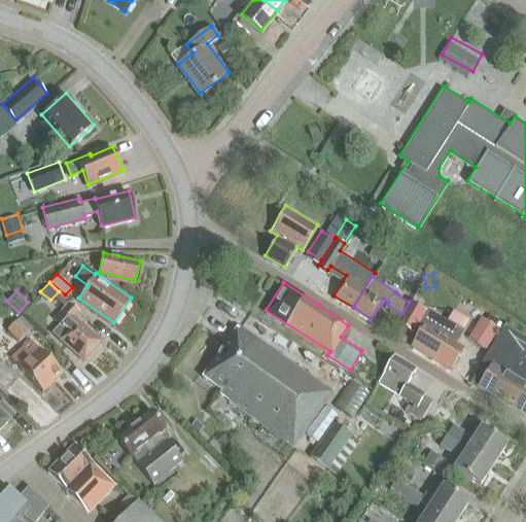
[(450,367),(463,344),(457,341),(464,328),(427,307),(426,308),(412,299),(409,302),(402,313),(397,321),(413,331),(418,321),(423,325),(413,344),(450,367)]
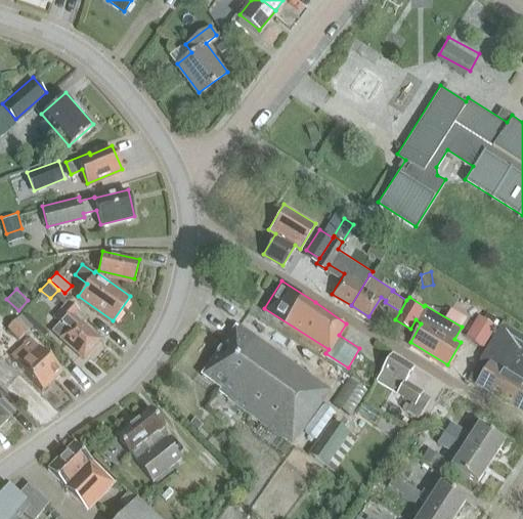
[(84,356),(100,338),(82,321),(87,315),(69,298),(54,314),(60,320),(53,329),(84,356)]
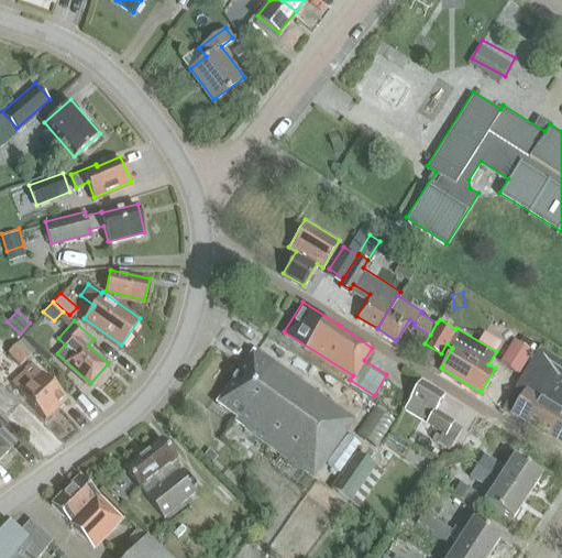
[(20,362),(35,348),(23,335),(8,349),(20,362)]
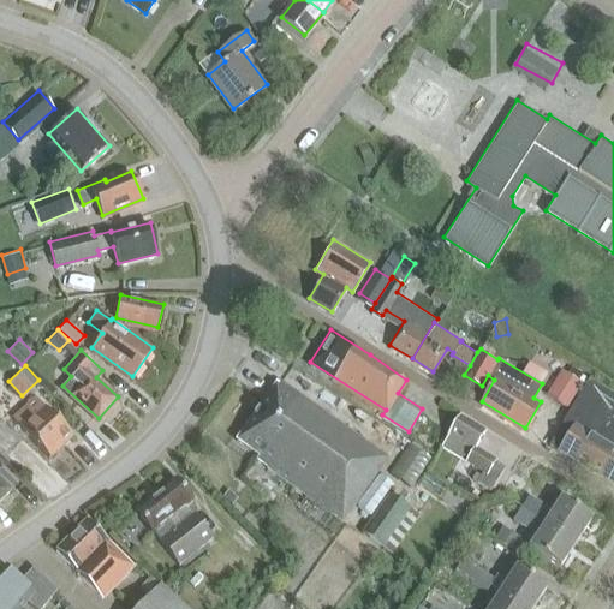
[(308,493),(343,518),(387,454),(279,377),(237,436),(255,449),(252,453),(308,493)]
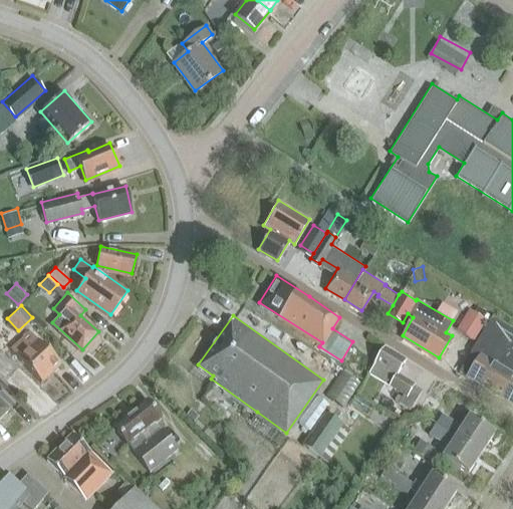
[(512,326),(492,315),(459,369),(467,374),(512,402),(512,326)]
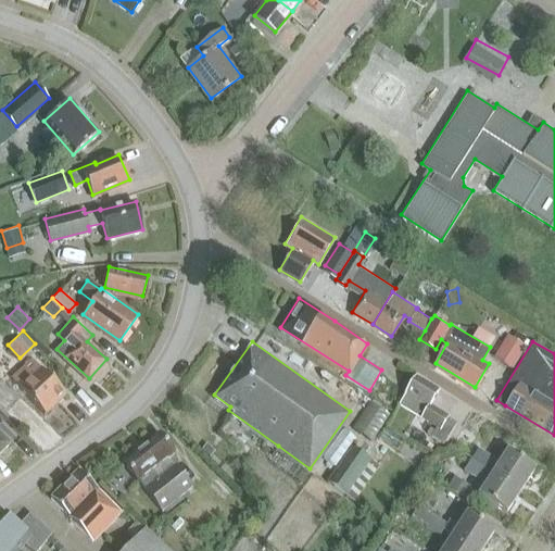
[(501,343),(493,354),(513,366),(520,355),(501,343)]
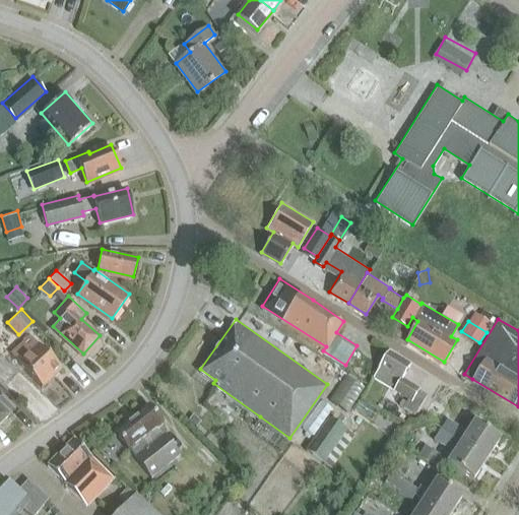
[(42,384),(61,366),(30,333),(21,341),(29,350),(19,360),(42,384)]
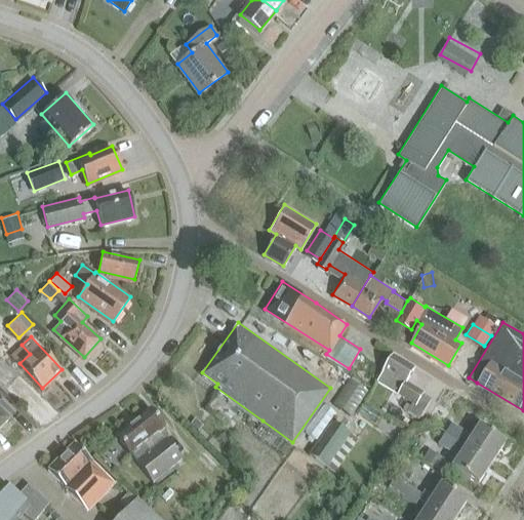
[(415,413),(419,413),(430,396),(405,381),(414,365),(393,352),(376,377),(413,400),(408,408),(415,413)]
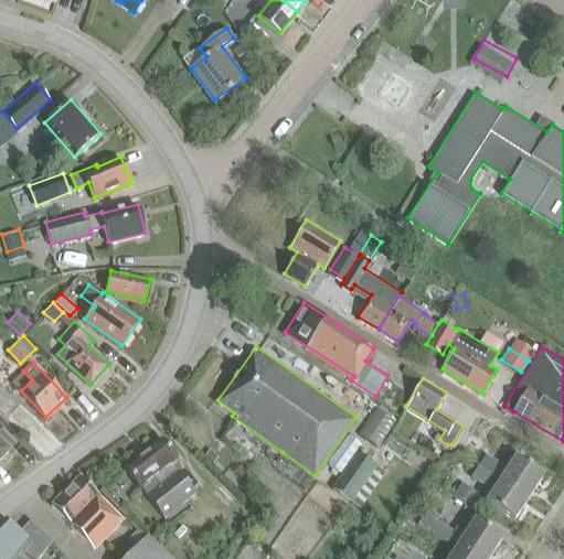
[(370,411),(358,438),(381,448),(393,421),(370,411)]
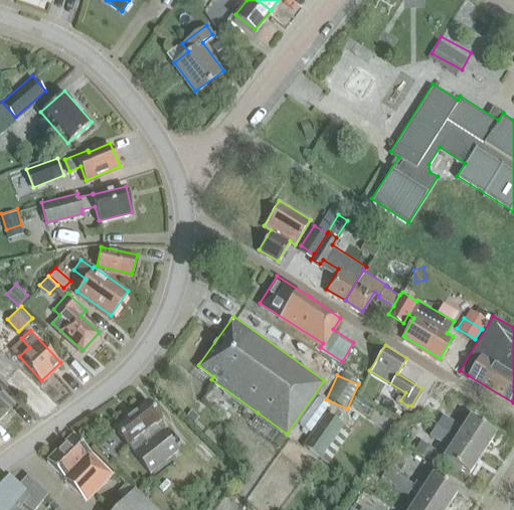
[(0,416),(10,406),(0,396),(0,416)]
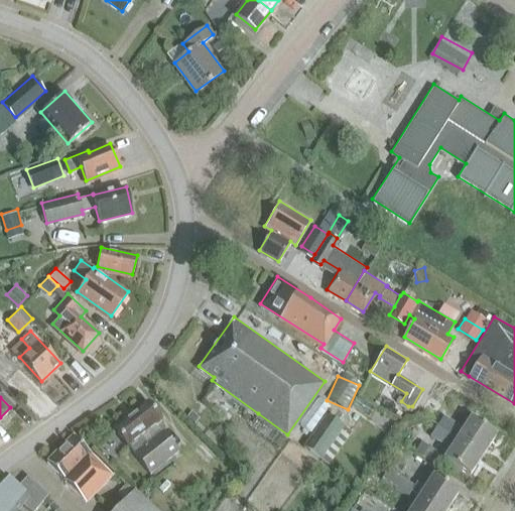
[(161,429),(156,422),(162,417),(147,398),(114,424),(150,472),(179,449),(163,427),(161,429)]
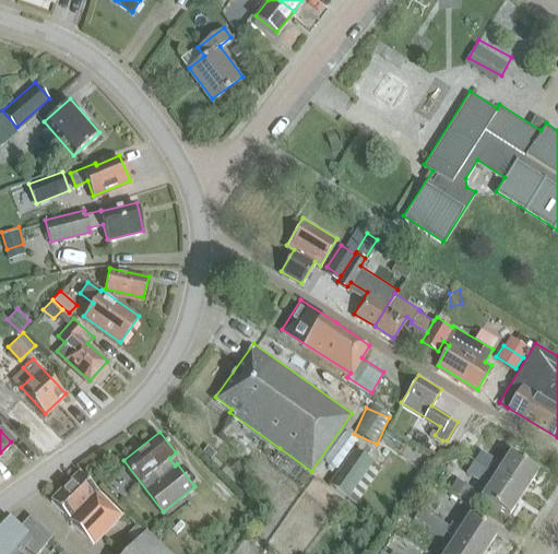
[(450,458),(467,454),(453,445),(448,454),(450,458)]
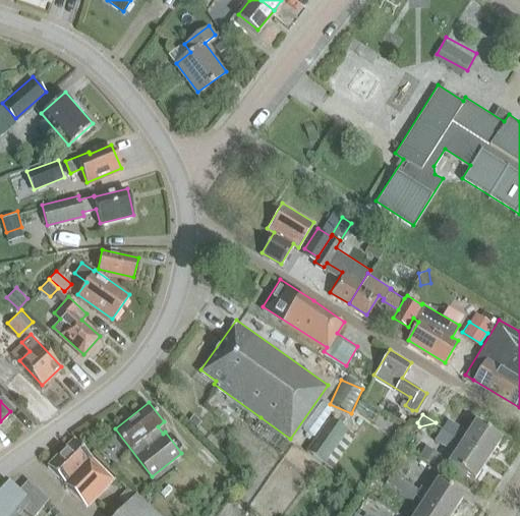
[(332,466),(355,434),(329,415),(306,448),(332,466)]
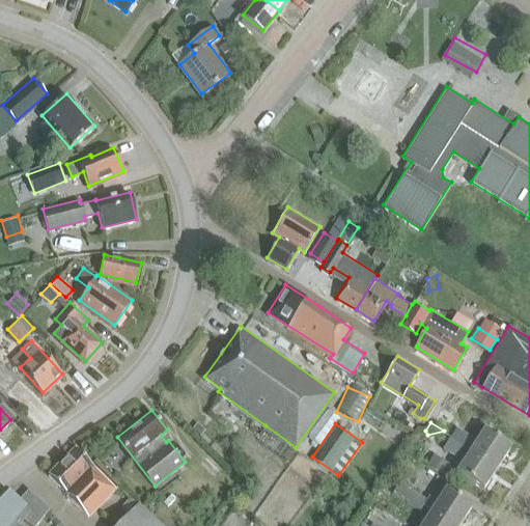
[(456,424),(450,435),(464,444),(471,434),(456,424)]
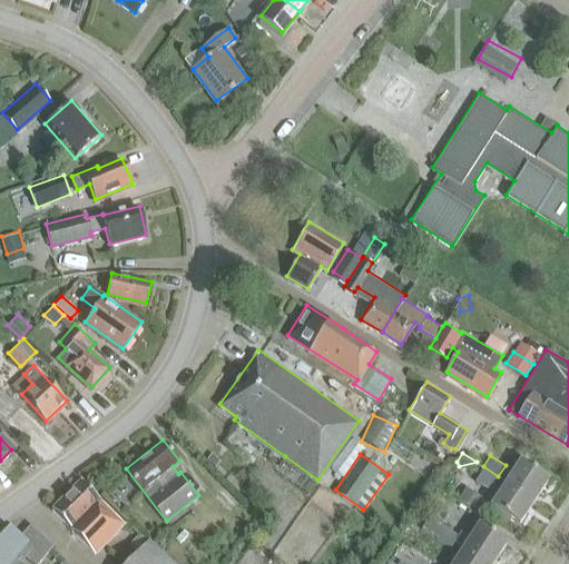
[(520,459),(513,471),(506,482),(533,500),(548,477),(520,459)]
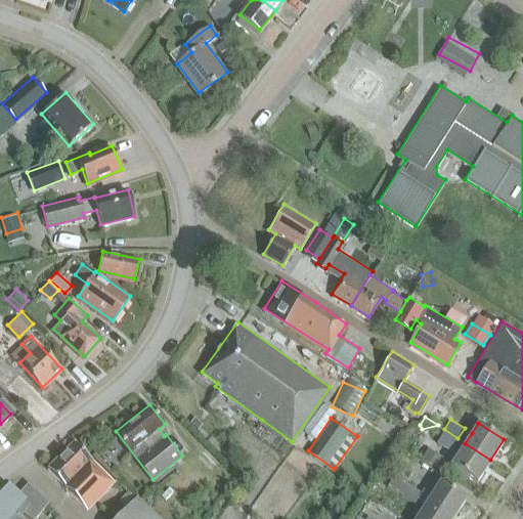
[(438,439),(451,448),(458,438),(444,429),(438,439)]
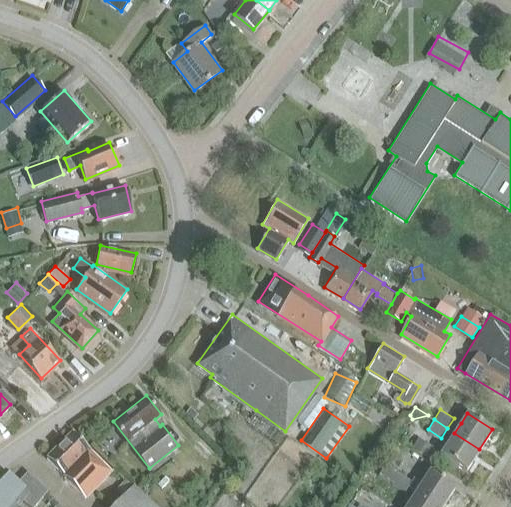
[(84,495),(111,468),(73,430),(47,456),(65,474),(64,474),(84,495)]
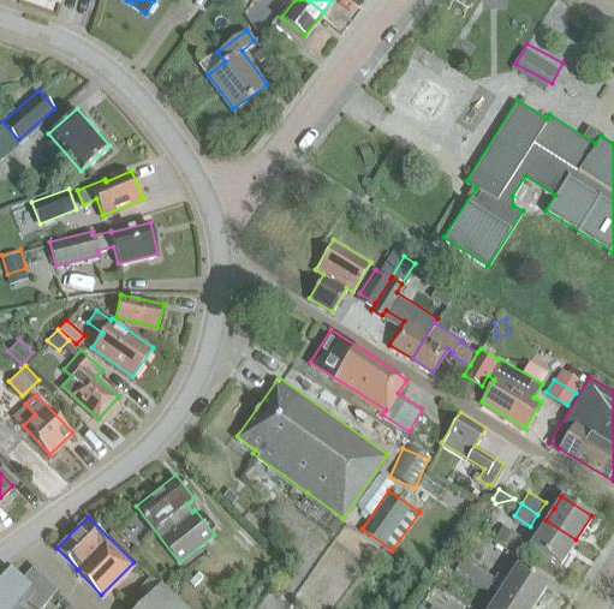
[(576,539),(546,520),(530,544),(560,563),(576,539)]
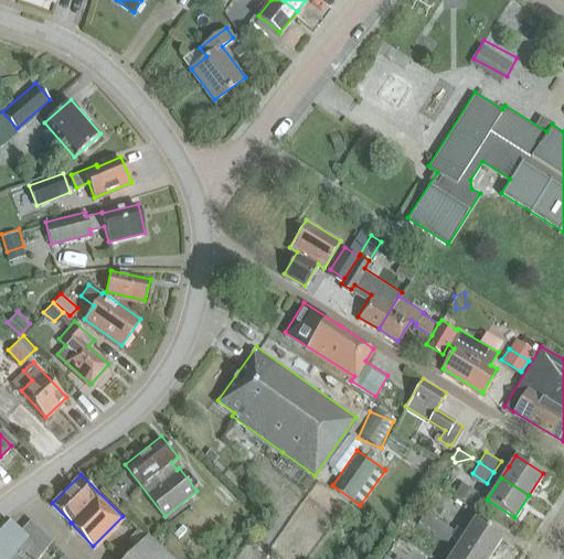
[(470,501),(478,490),(463,480),(455,491),(470,501)]
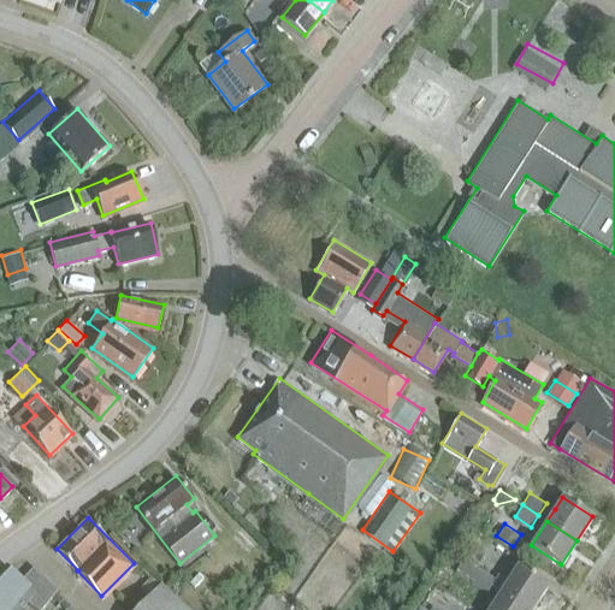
[(472,576),(479,566),(466,556),(459,568),(472,576)]
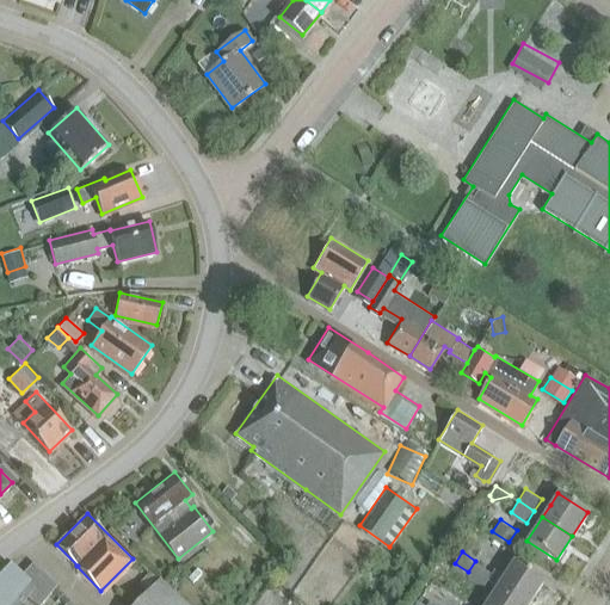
[(6,560),(0,566),(0,604),(20,604),(28,596),(38,604),(39,604),(56,585),(34,561),(20,574),(6,560)]
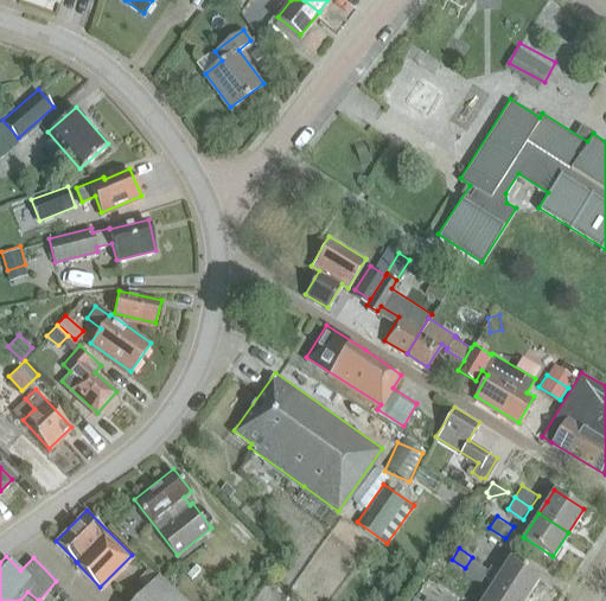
[(495,580),(524,600),(540,576),(510,556),(501,570),(491,563),(488,568),(472,557),(465,568),(479,577),(485,570),(496,577),(495,580)]
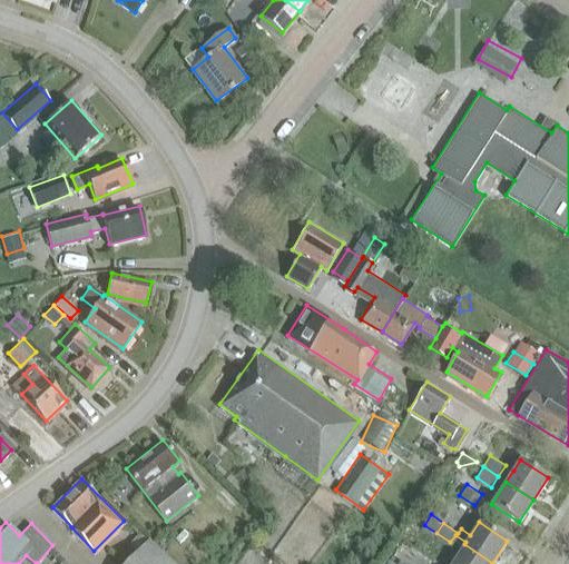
[(174,563),(148,540),(124,563),(174,563)]
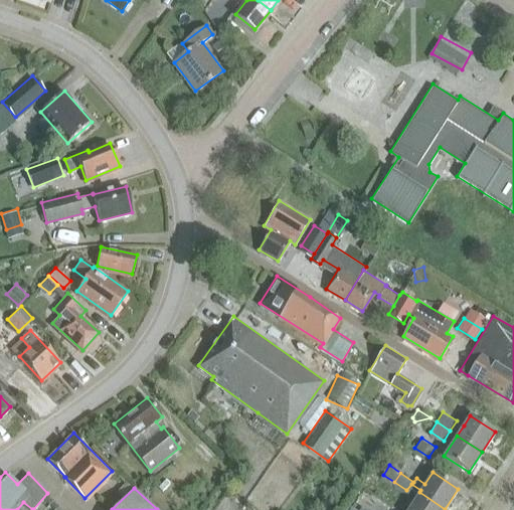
[(444,509),(445,509),(419,492),(407,509),(444,509)]
